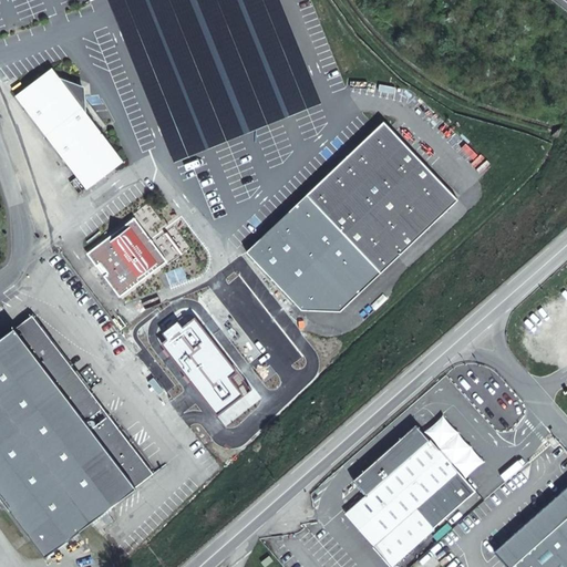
[(17,98),(17,99),(88,188),(102,177),(124,161),(80,104),(53,70),(17,98)]
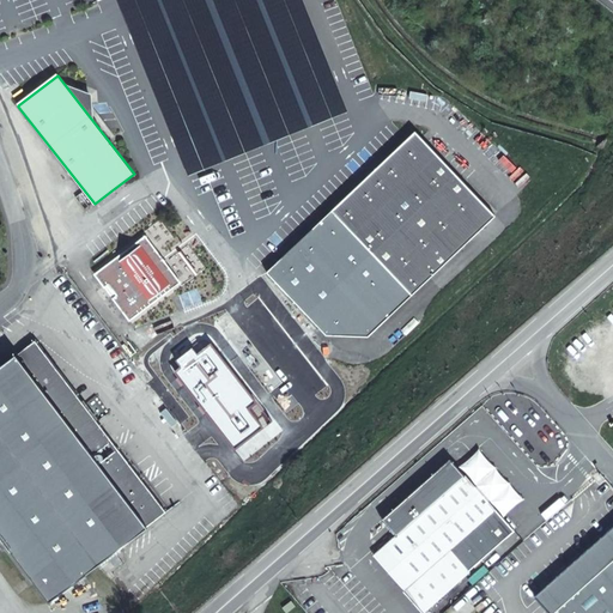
[(412,132),(328,212),(410,296),(493,217),(412,132)]
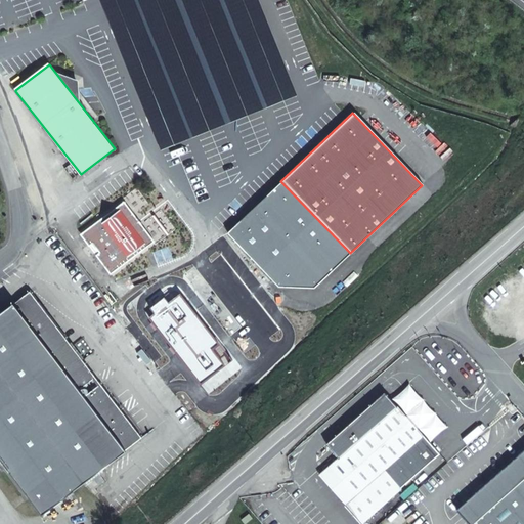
[(350,253),(280,181),(226,233),(279,288),(315,289),(350,253)]
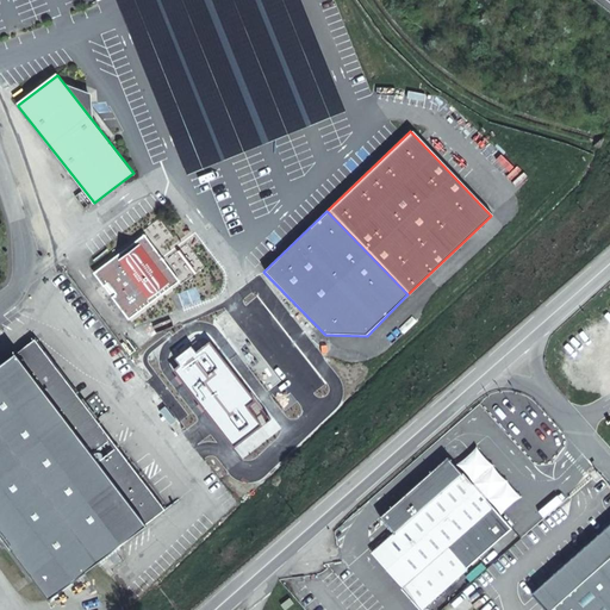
[(145,235),(95,273),(130,318),(180,280),(145,235)]
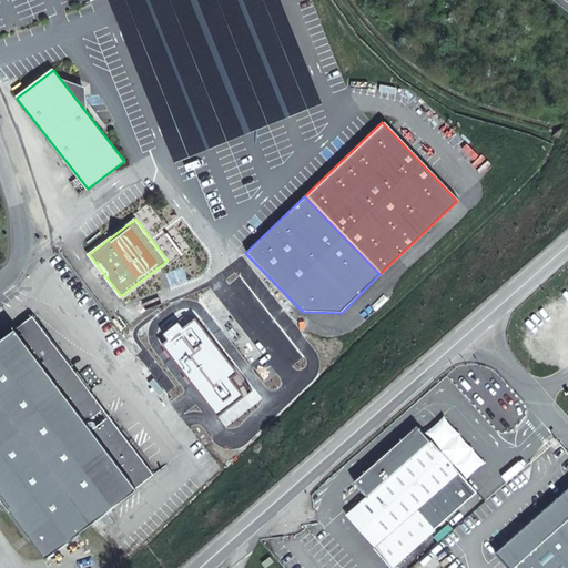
[(172,226),(155,241),(174,261),(191,246),(172,226)]
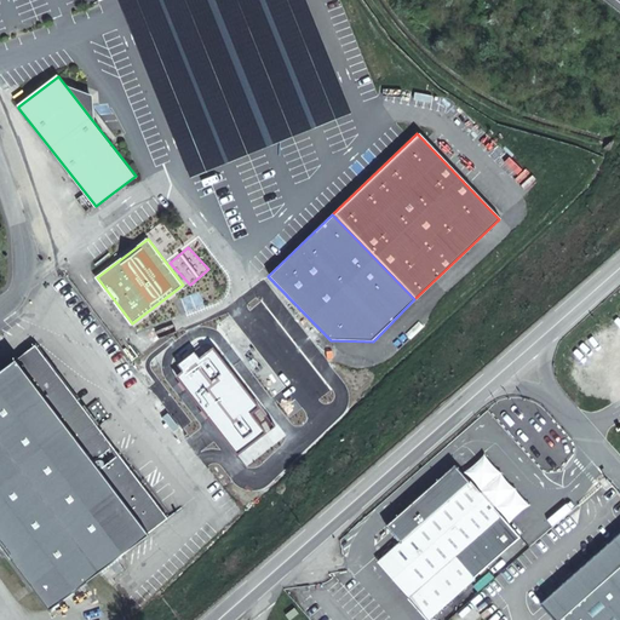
[(181,298),(187,314),(205,308),(199,292),(181,298)]
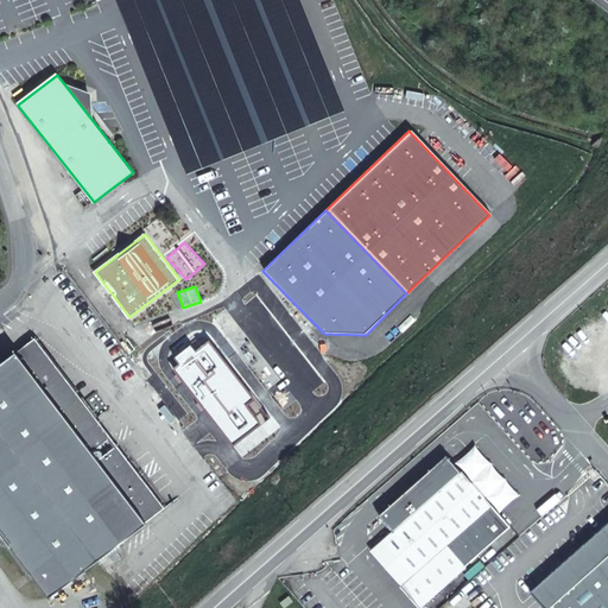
[(37,339),(0,366),(0,530),(50,596),(166,507),(37,339)]
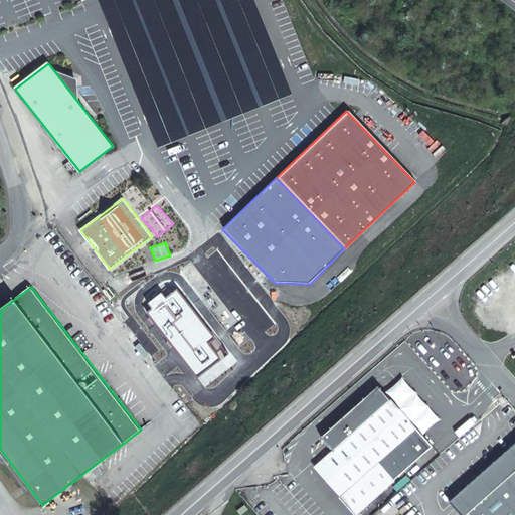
[(153,308),(148,312),(198,376),(221,356),(208,340),(215,335),(178,287),(166,296),(162,291),(148,302),(153,308)]
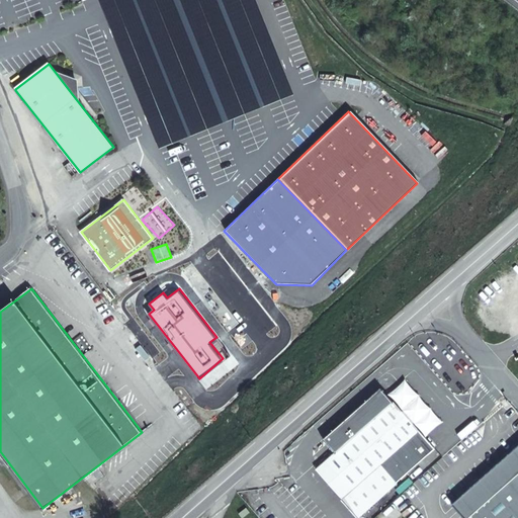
[(209,342),(223,358),(228,351),(217,337),(209,342)]
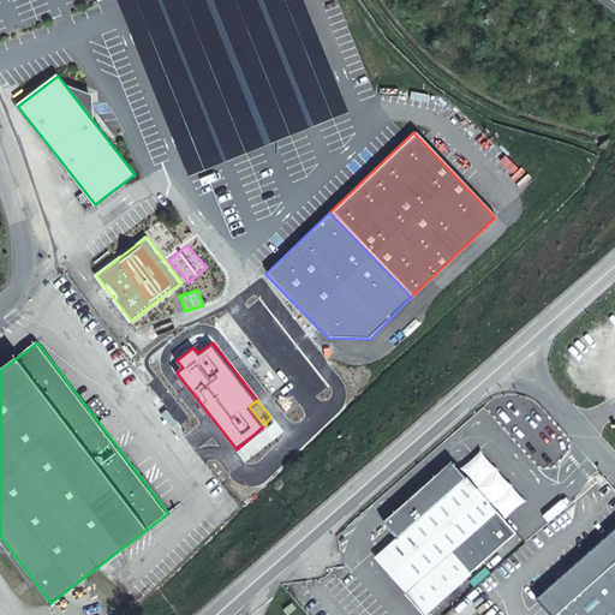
[(449,555),(497,512),(495,509),(484,497),(470,482),(452,461),(383,521),(394,532),(371,551),(371,553),(406,591),(405,591),(424,614),(425,614),(469,575),(449,555)]
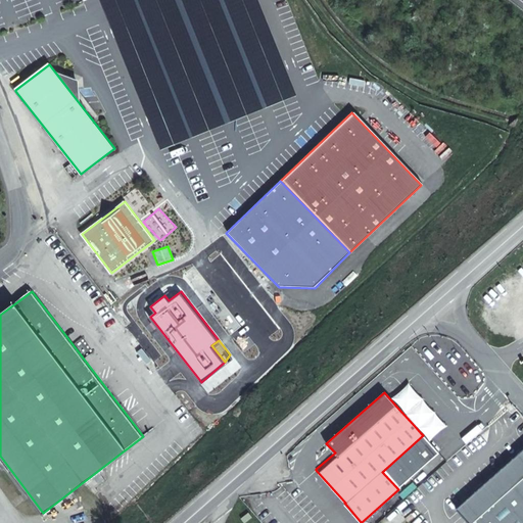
[(474,426),(458,437),(461,442),(477,431),(474,426)]
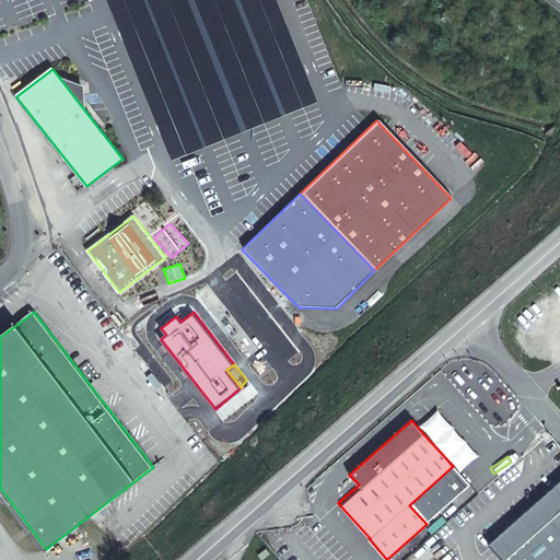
[(467,483),(453,466),(409,505),(427,524),(469,486),(467,483)]
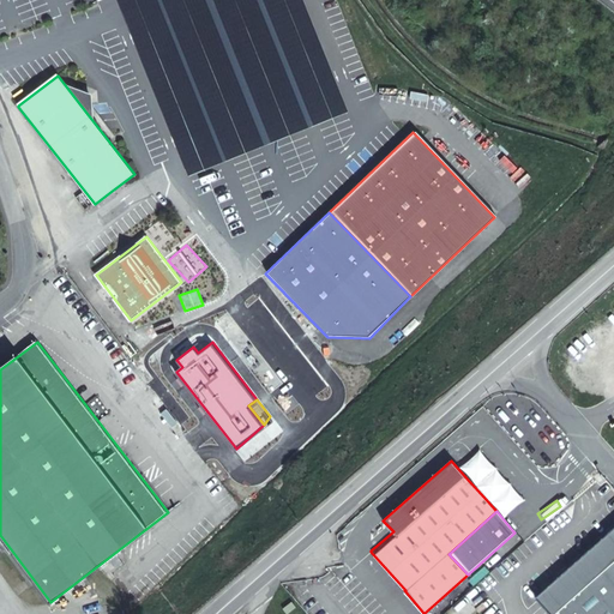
[(613,613),(613,527),(539,594),(555,613),(613,613)]
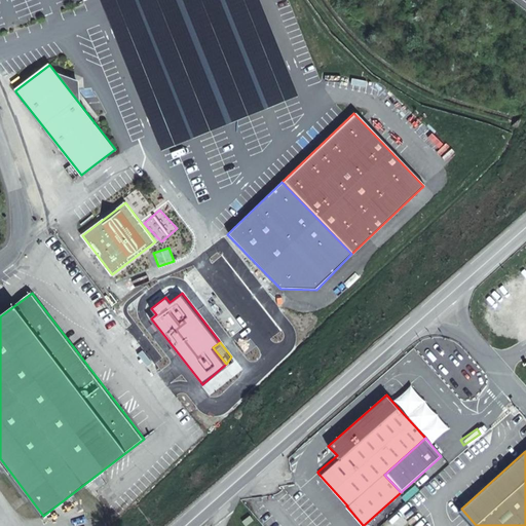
[(404,500),(417,489),(412,484),(400,495),(404,500)]
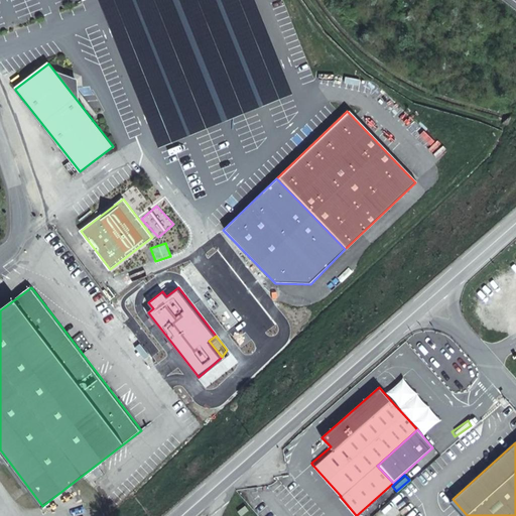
[(244,506),(237,512),(239,515),(240,515),(247,511),(244,506)]
